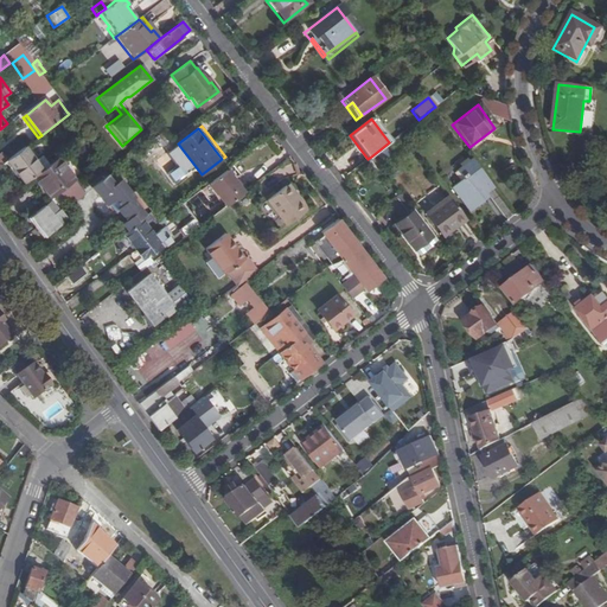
[(368,159),(350,135),(347,138),(365,161),(368,159)]
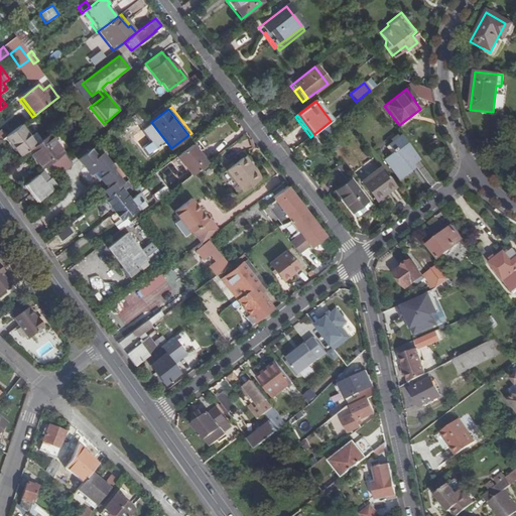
[(223,121),(218,127),(228,137),(233,131),(223,121)]
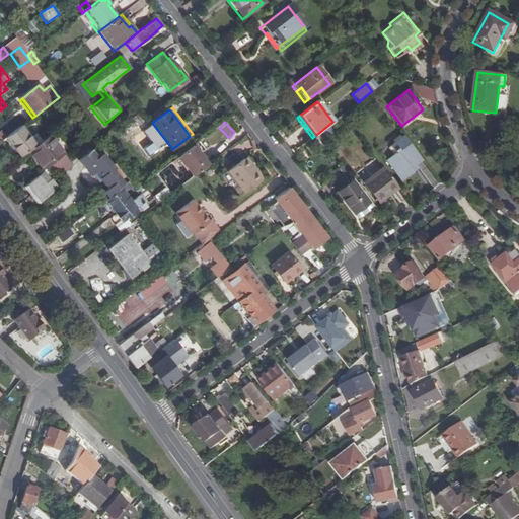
[(20,127),(5,139),(20,157),(28,151),(31,148),(42,141),(34,133),(29,138),(20,127)]
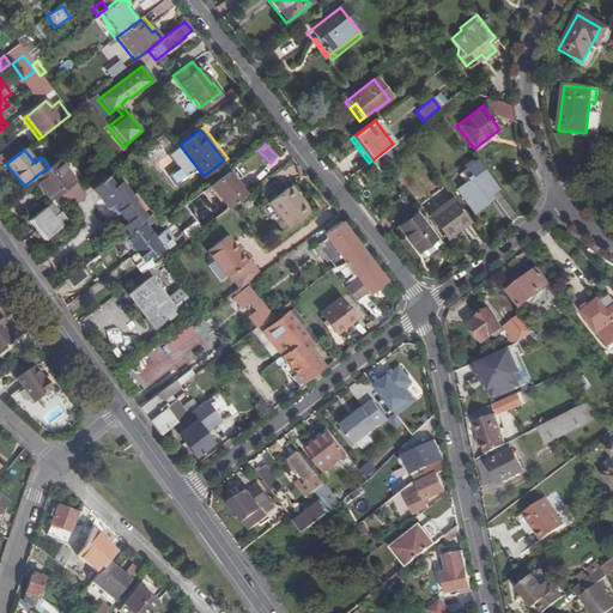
[(388,151),(380,158),(386,165),(394,158),(388,151)]
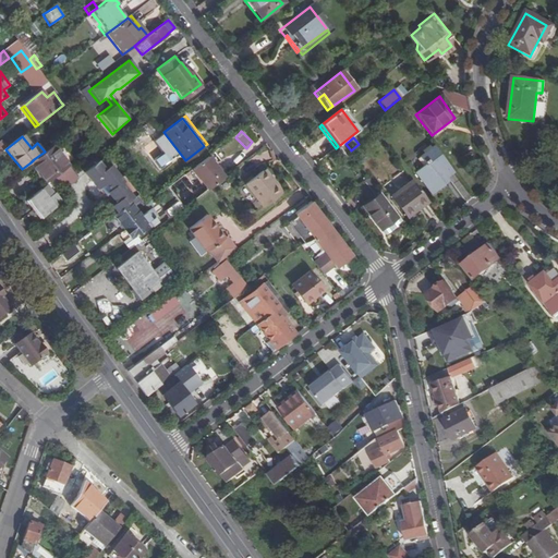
[(338,146),(336,148),(341,156),(347,153),(341,144),(338,146)]
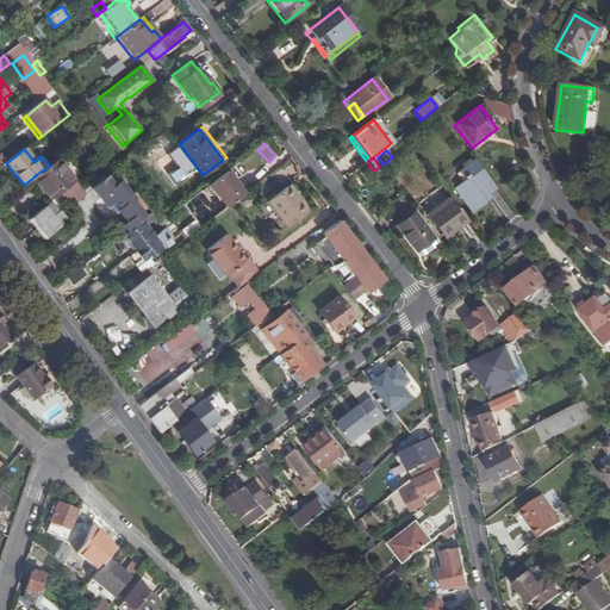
[(74,182),(57,160),(49,166),(37,174),(43,182),(39,185),(51,200),(61,192),(74,182)]
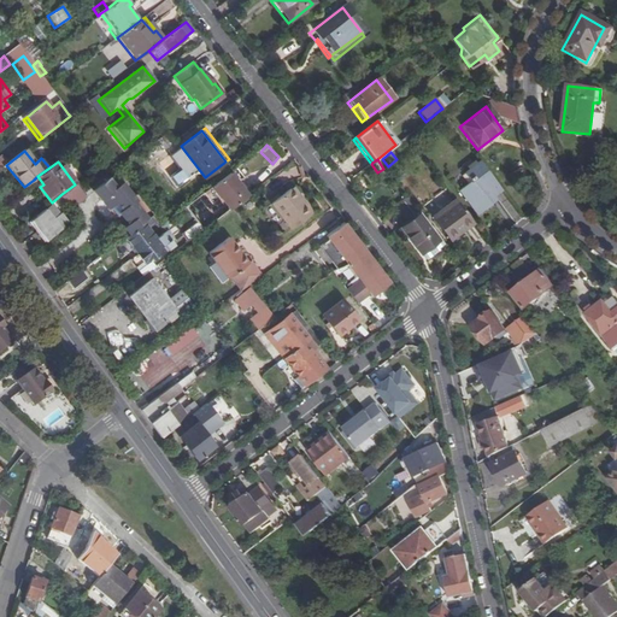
[(479,163),(471,168),(464,174),(470,182),(457,192),(476,217),(491,206),(487,201),(493,197),(499,192),(479,163)]
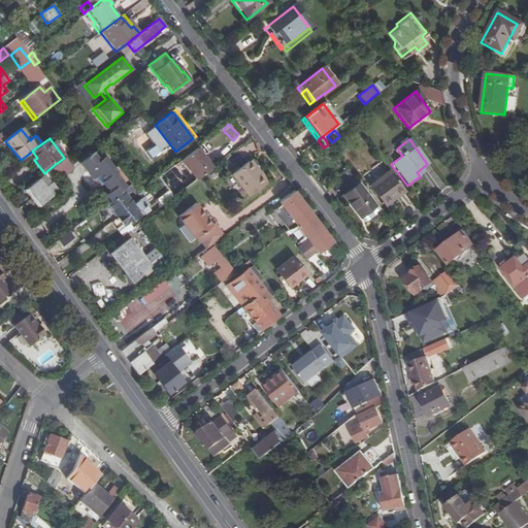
[(384,155),(391,164),(402,156),(397,149),(403,143),(401,141),(384,155)]
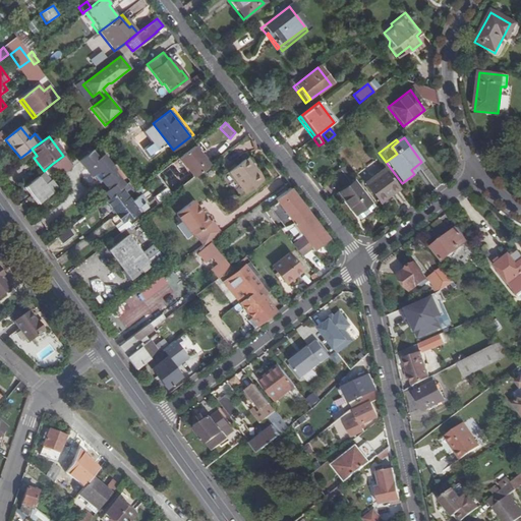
[(194,147),(173,163),(180,171),(186,166),(194,177),(196,175),(209,166),(194,147)]
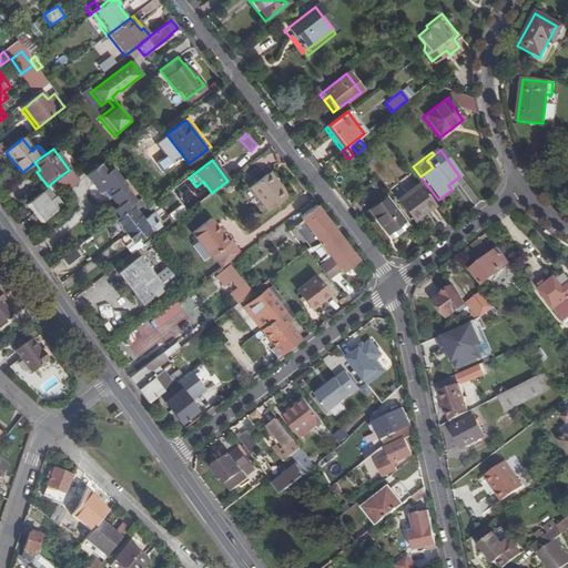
[(114,210),(119,216),(132,206),(141,200),(131,186),(128,190),(112,169),(111,170),(100,164),(84,175),(92,185),(94,183),(107,200),(112,195),(120,205),(114,210)]
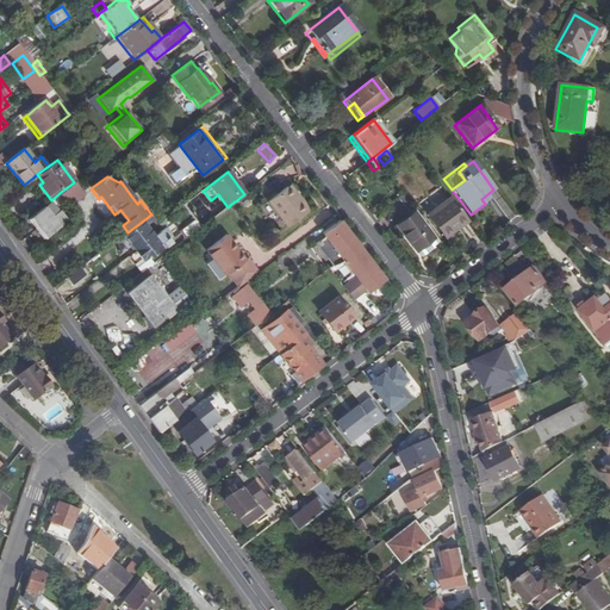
[(285,187),(267,203),(287,228),(307,211),(299,199),(297,200),(285,187)]
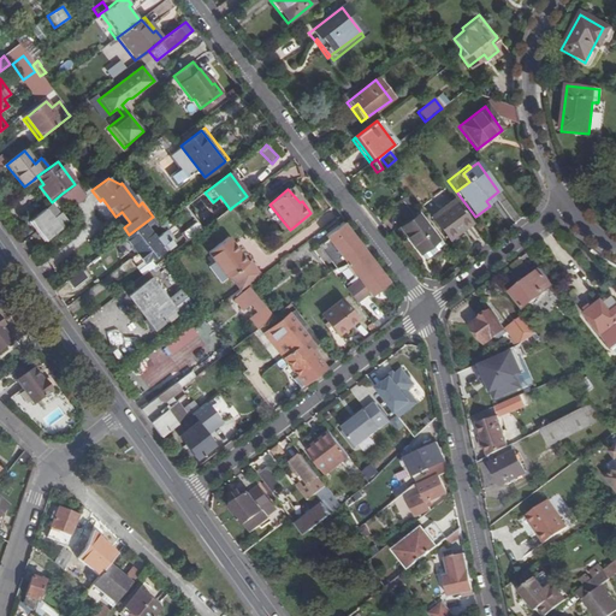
[(486,201),(490,206),(496,201),(492,196),(486,201)]
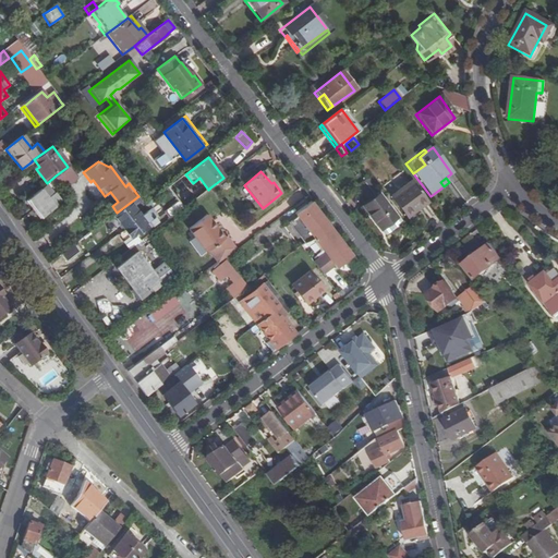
[(426,203),(410,182),(389,198),(403,217),(415,208),(416,210),(426,203)]
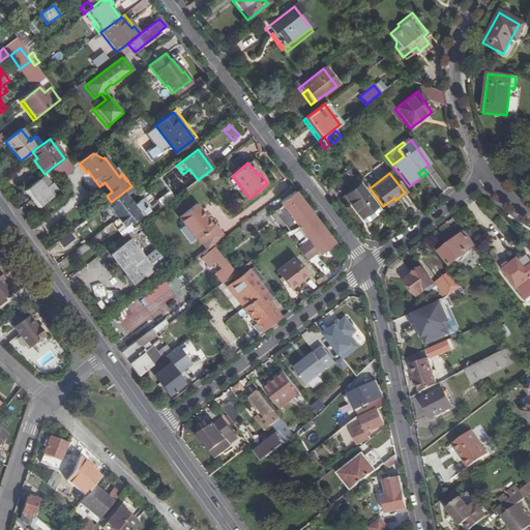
[(24,193),(36,208),(50,198),(55,193),(43,177),(24,193)]
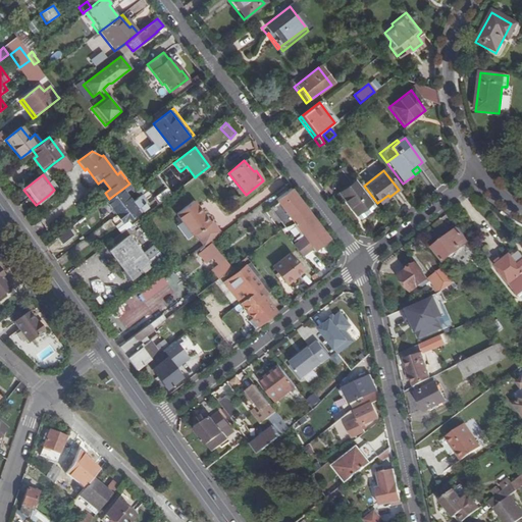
[(103,179),(98,184),(105,193),(110,189),(103,179)]
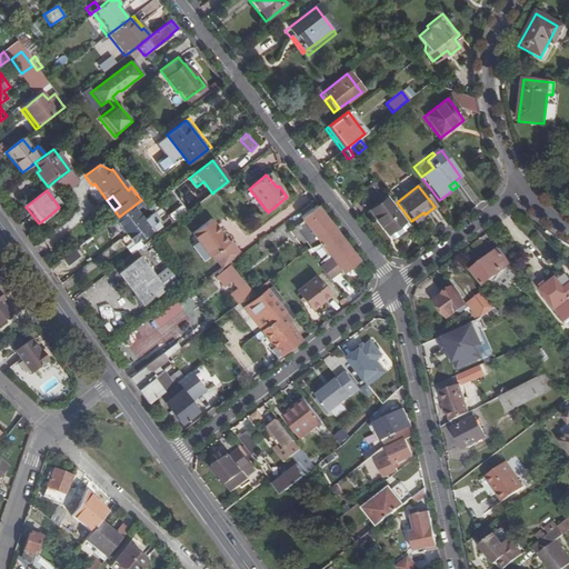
[(405,222),(387,199),(369,212),(387,236),(405,222)]
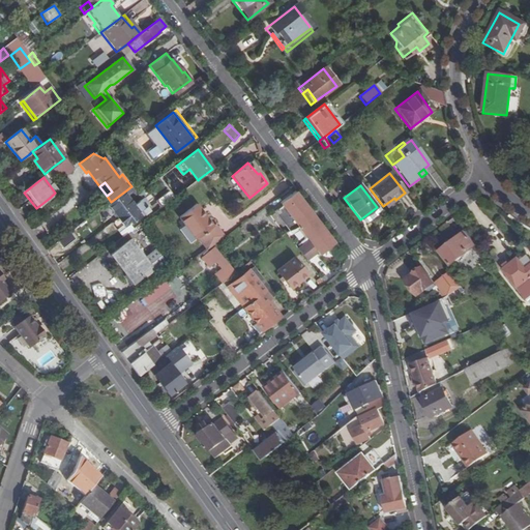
[(313,217),(293,192),(277,204),(281,207),(272,213),(288,234),(298,230),(313,217)]
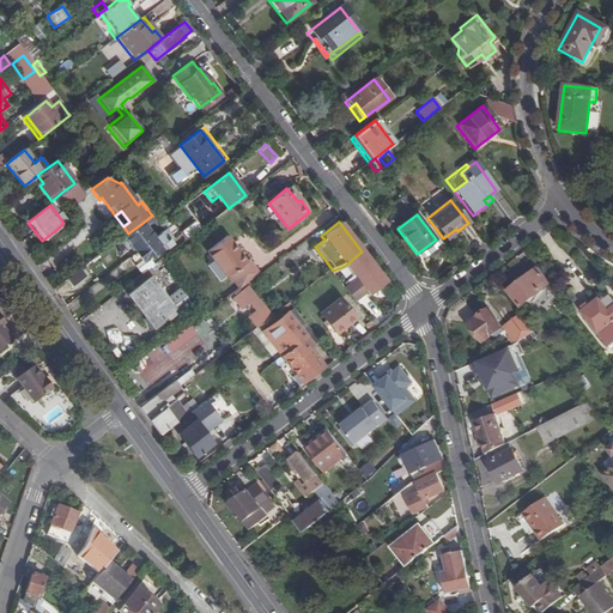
[(128,234),(122,237),(134,254),(155,238),(143,223),(128,234)]
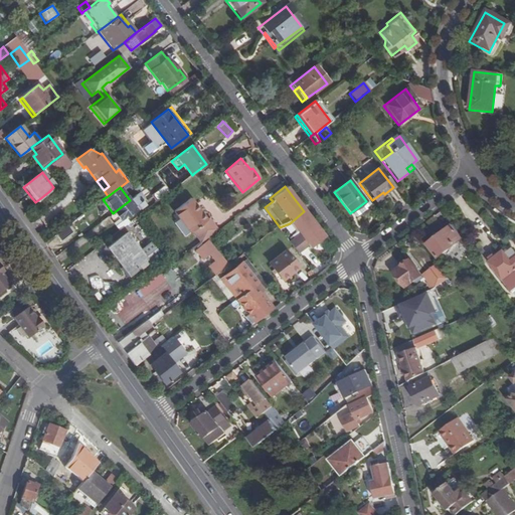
[(156,194),(160,199),(169,192),(165,187),(156,194)]
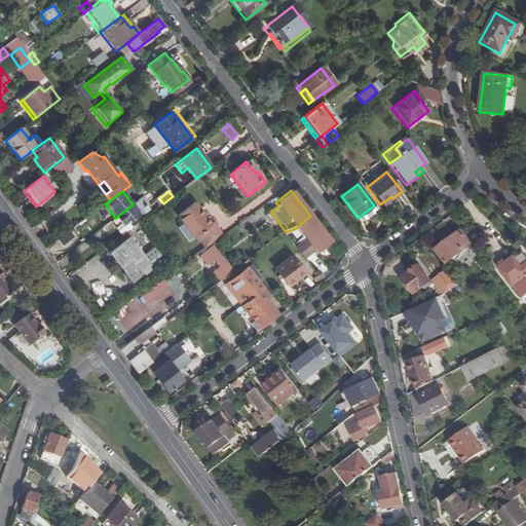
[(115,218),(112,220),(112,223),(115,227),(118,228),(129,219),(132,221),(141,214),(142,215),(146,212),(137,201),(133,204),(115,218)]
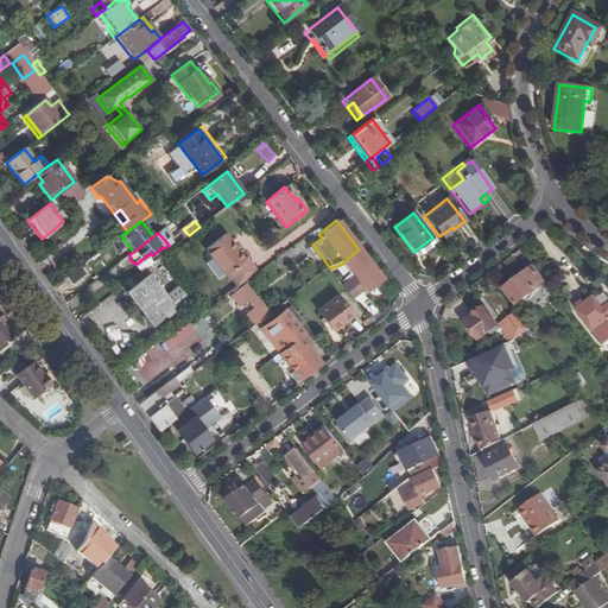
[(244,282),(258,272),(247,258),(244,260),(223,234),(204,249),(209,257),(203,263),(217,280),(228,272),(239,286),(244,282)]
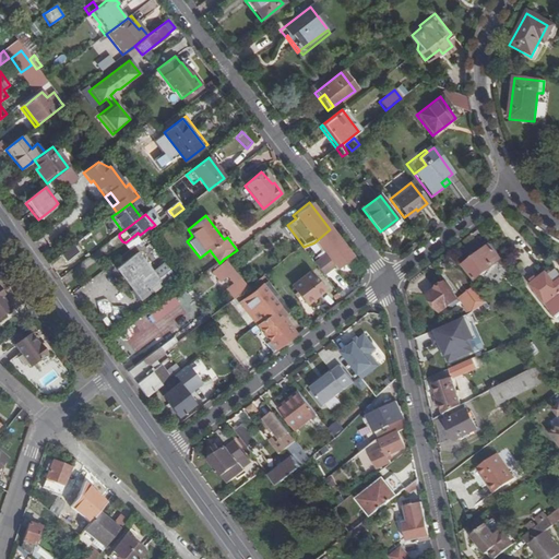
[(311,262),(321,275),(333,266),(335,269),(351,257),(330,229),(314,242),(323,253),(311,262)]
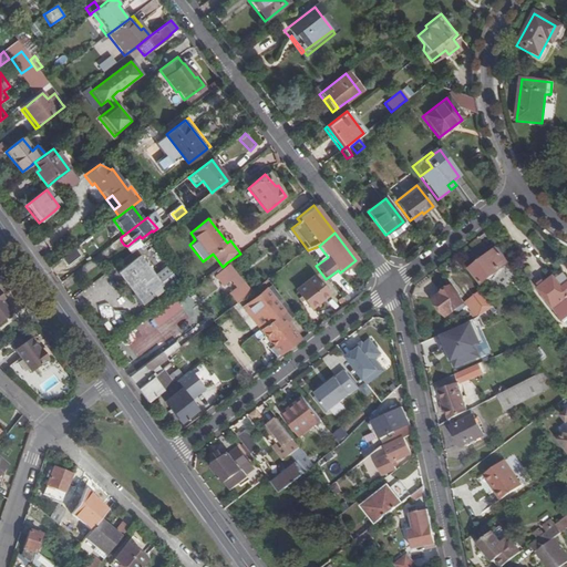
[(140,236),(127,246),(130,248),(142,238),(140,236)]
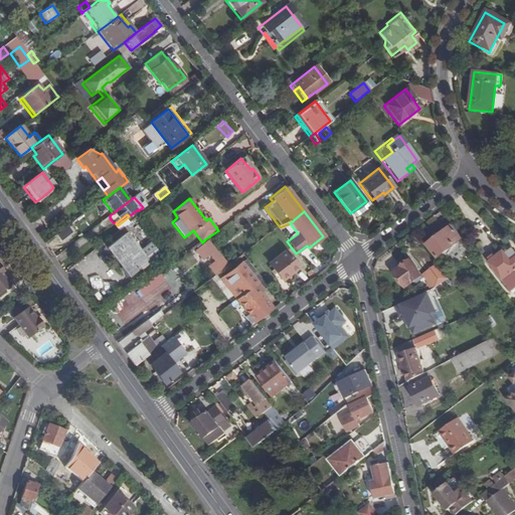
[(462,239),(451,225),(426,244),(437,259),(462,239)]
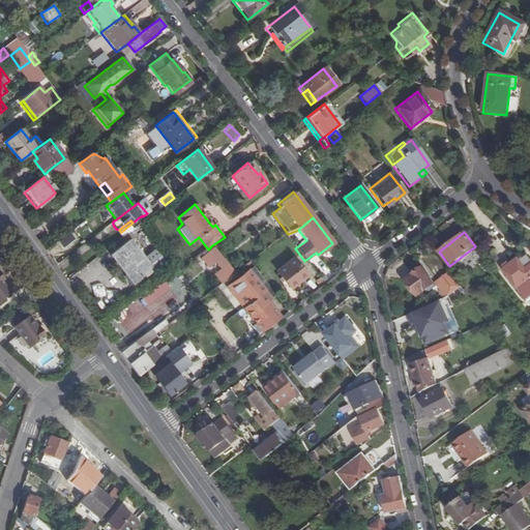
[(69,233),(58,242),(64,249),(76,240),(69,233)]
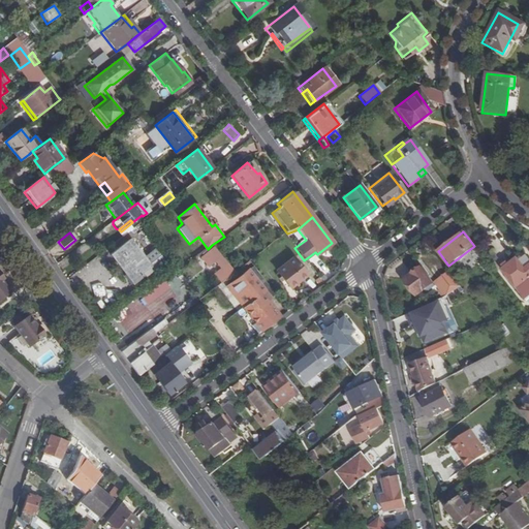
[(128,272),(135,281),(144,275),(142,272),(148,267),(152,272),(165,261),(156,249),(145,258),(131,240),(112,254),(126,274),(128,272)]
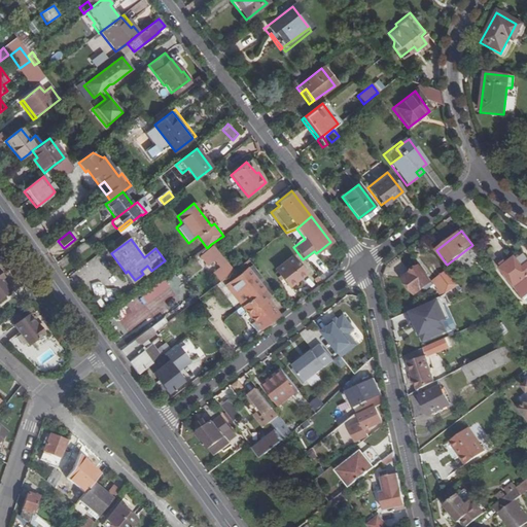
[(216,243),(199,254),(207,266),(215,260),(219,267),(214,271),(220,280),(234,272),(216,243)]
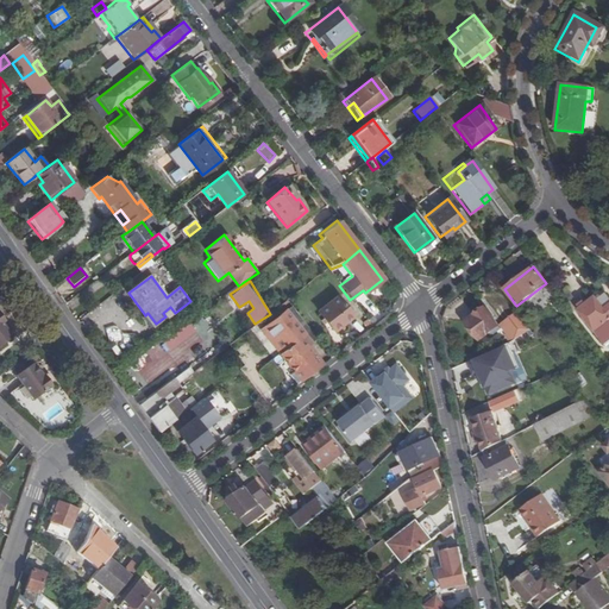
[(594,333),(608,320),(608,301),(602,292),(577,311),(594,333)]
